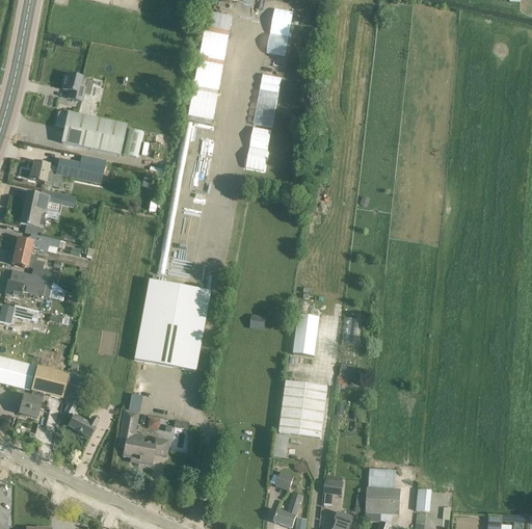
[(67,72),(63,87),(69,88),(67,97),(82,101),(84,93),(84,91),(89,94),(94,79),(82,77),(82,76),(67,72)]
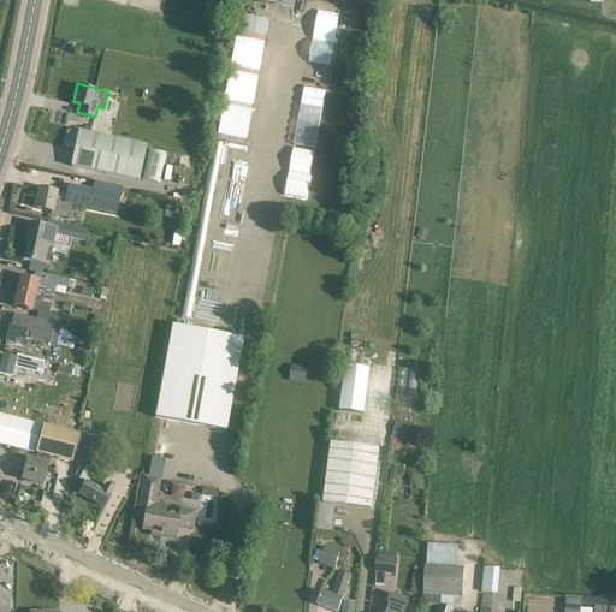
[(214,136),(244,142),(252,101),(221,96),(214,136)]
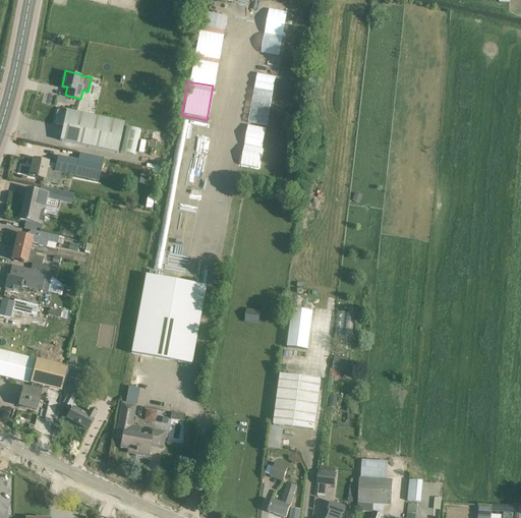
[(56,109),(54,120),(56,122),(62,124),(59,137),(117,151),(124,121),(66,108),(66,109),(59,108),(56,109)]
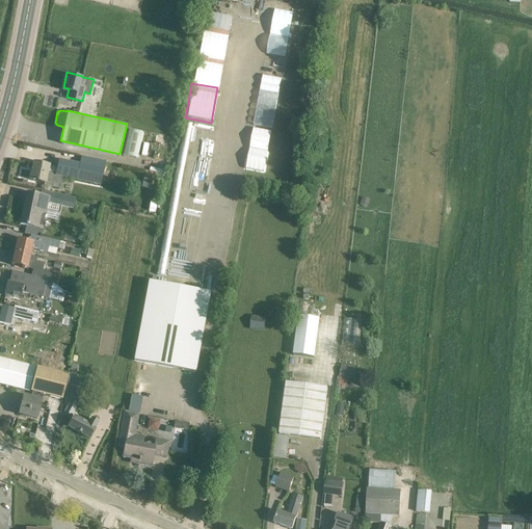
[(245,166),(266,169),(270,127),(249,125),(245,166)]
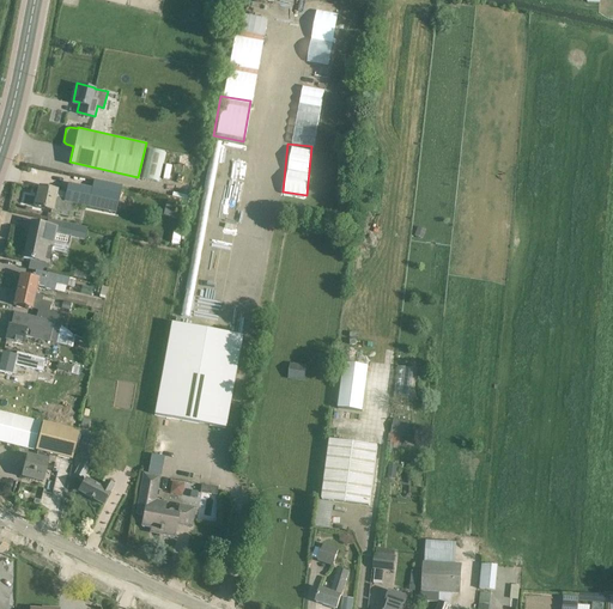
[(147,146),(141,175),(159,180),(165,150),(147,146)]
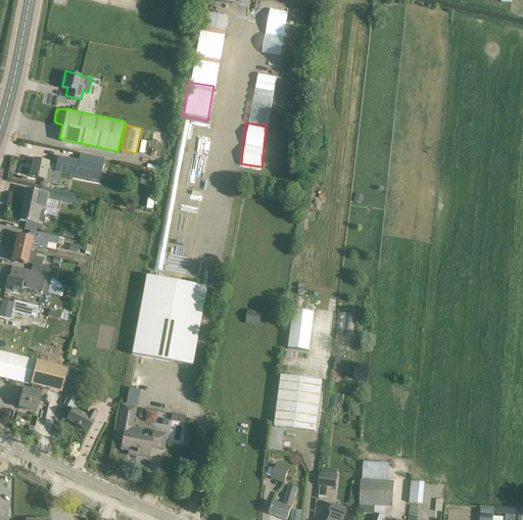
[(33,156),(29,174),(44,177),(43,180),(53,182),(55,171),(61,172),(98,180),(104,156),(80,151),(78,158),(57,153),(56,161),(49,160),(33,156)]
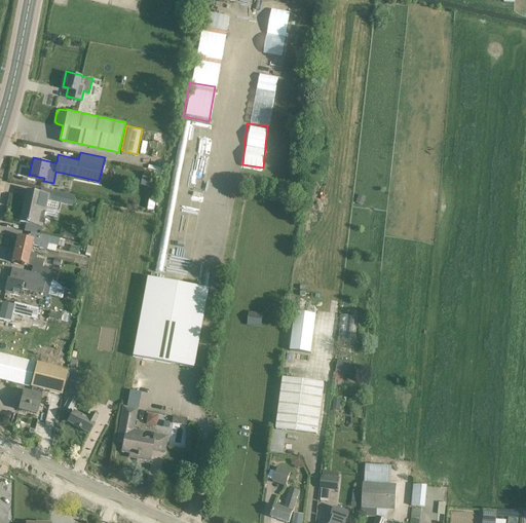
[(40,185),(39,191),(26,188),(20,219),(26,221),(24,229),(39,232),(41,224),(45,206),(59,208),(61,200),(71,203),(74,193),(40,185)]
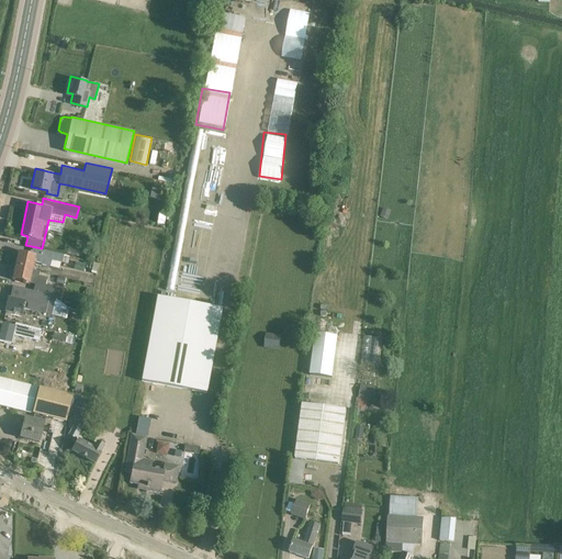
[(32,267),(34,259),(41,260),(40,261),(49,264),(51,257),(68,261),(69,254),(43,248),(42,255),(35,254),(35,253),(19,249),(15,264),(33,268),(38,270),(38,269),(32,267)]
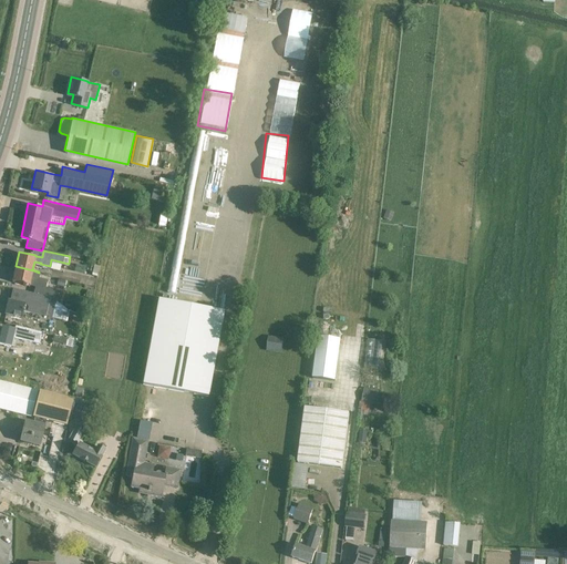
[(33,270),(16,266),(12,279),(34,285),(33,291),(49,295),(53,297),(62,303),(64,289),(54,286),(53,288),(45,286),(48,278),(38,276),(39,273),(33,270)]
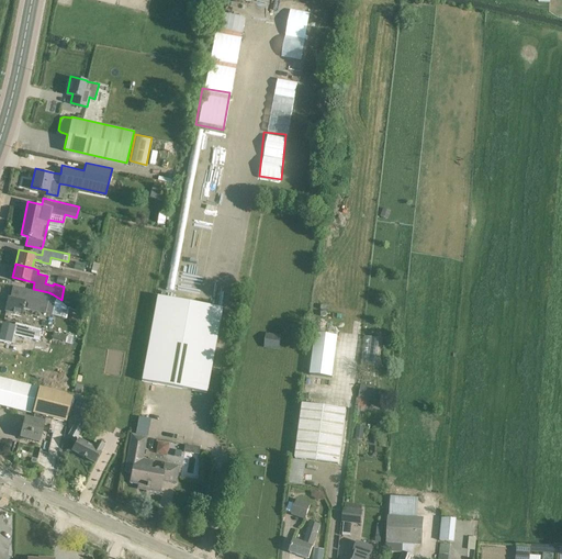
[(23,306),(45,311),(52,312),(86,323),(88,315),(67,305),(60,300),(62,300),(53,294),(48,292),(33,289),(12,283),(9,295),(8,295),(4,309),(21,313),(23,306)]
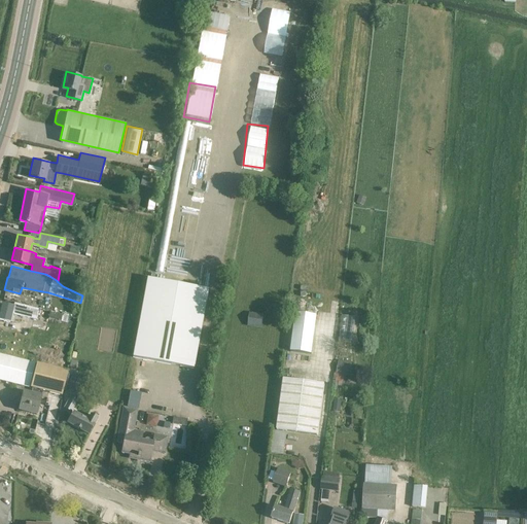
[(146,275),(132,354),(194,367),(208,286),(146,275)]
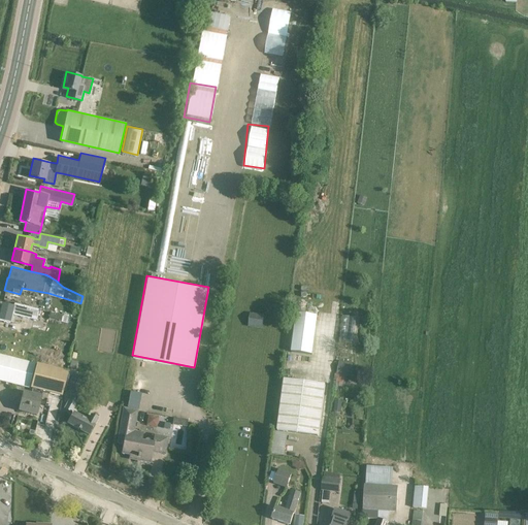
[(14,301),(13,304),(2,302),(0,308),(0,318),(9,320),(12,308),(21,310),(21,315),(35,318),(38,306),(14,301)]
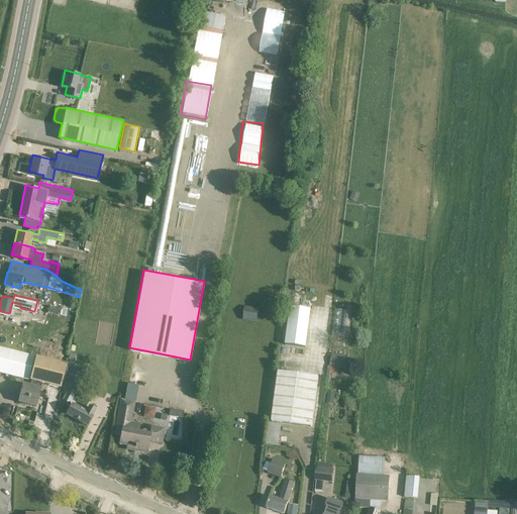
[(244,304),(242,317),(256,319),(259,305),(244,304)]
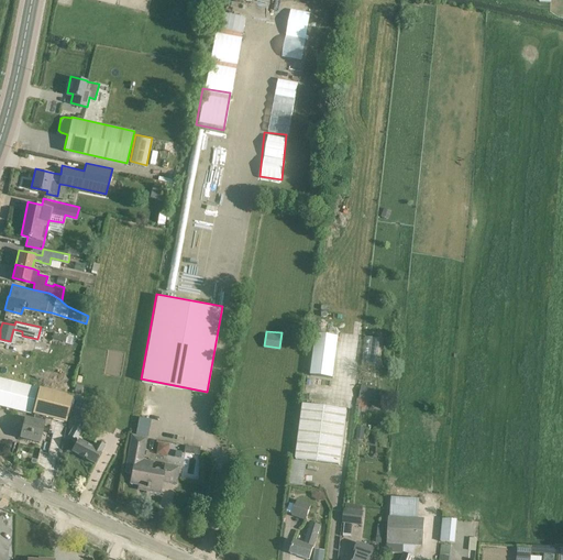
[(339,333),(316,331),(310,373),(332,376),(339,333)]
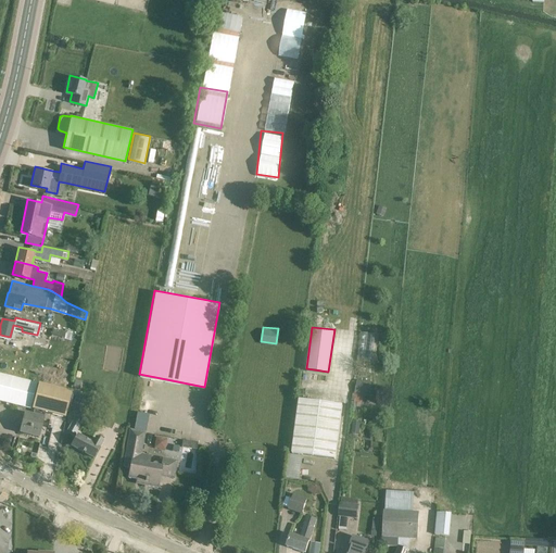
[(52,328),(51,335),(64,337),(65,330),(52,328)]
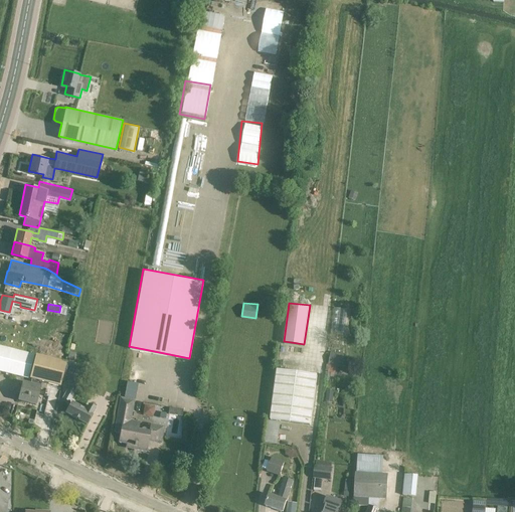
[(0,368),(29,376),(60,384),(66,361),(0,343),(0,368)]
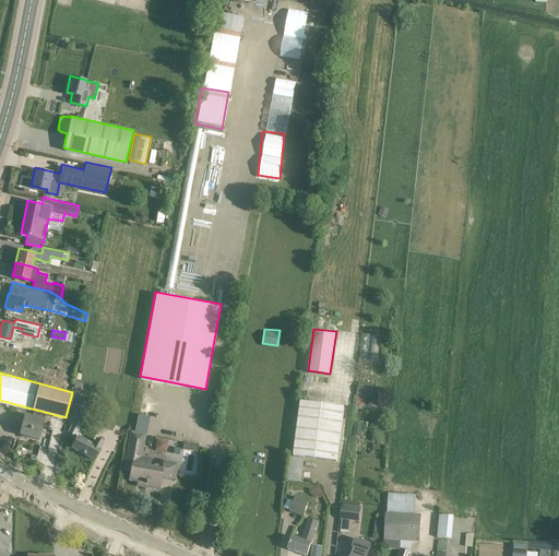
[(359,379),(356,393),(371,395),(373,382),(359,379)]
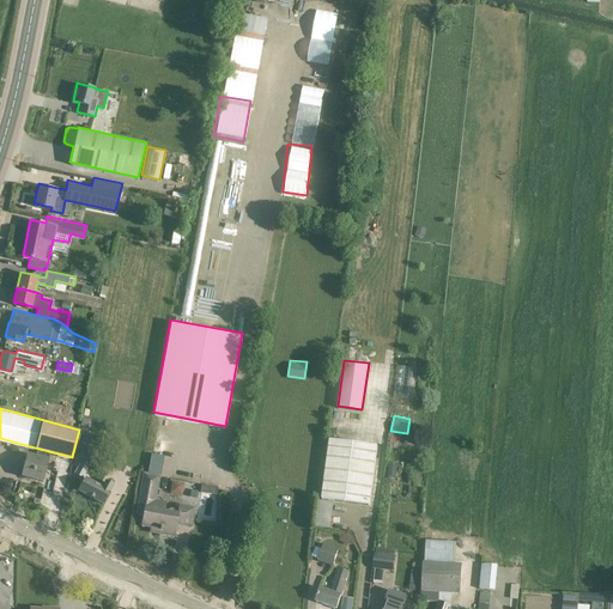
[(82,416),(80,426),(87,427),(90,418),(82,416)]
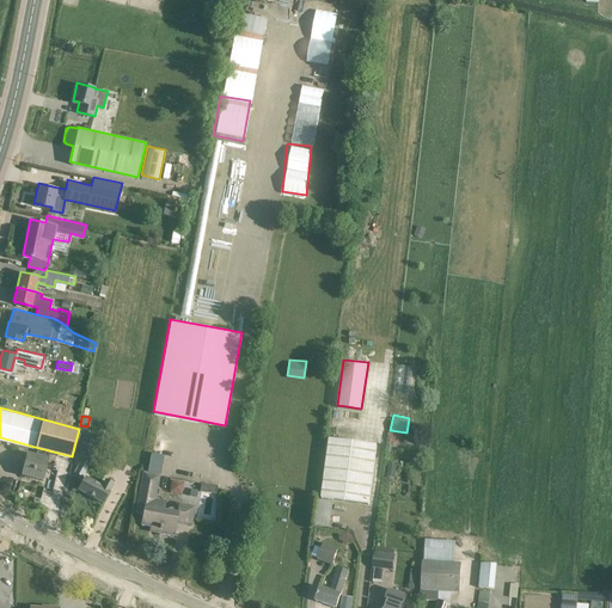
[(80,459),(73,471),(83,476),(91,461),(90,461),(101,440),(85,431),(78,444),(79,446),(74,455),(80,459)]
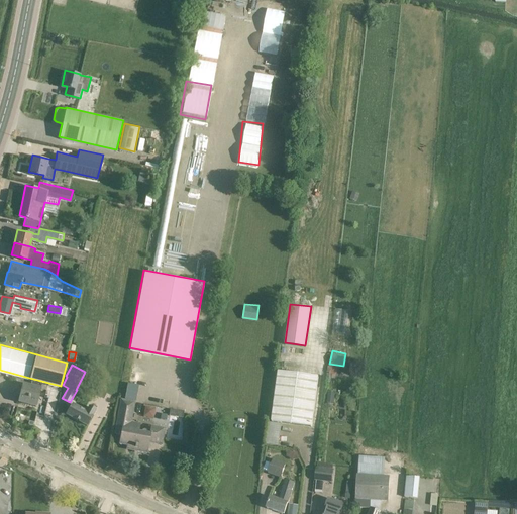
[(278,369),(271,419),(312,424),(318,374),(278,369)]
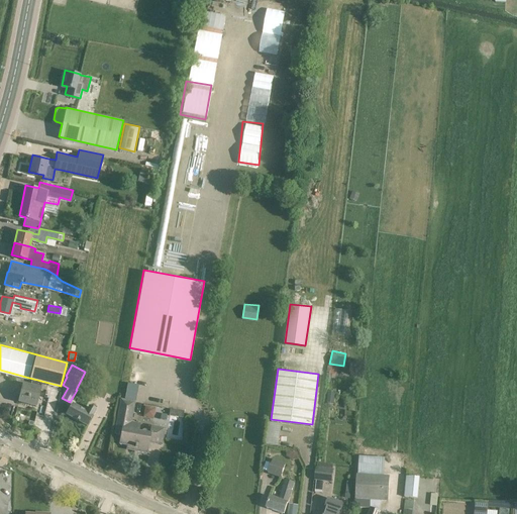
[(389,376),(387,387),(403,389),(405,377),(389,376)]
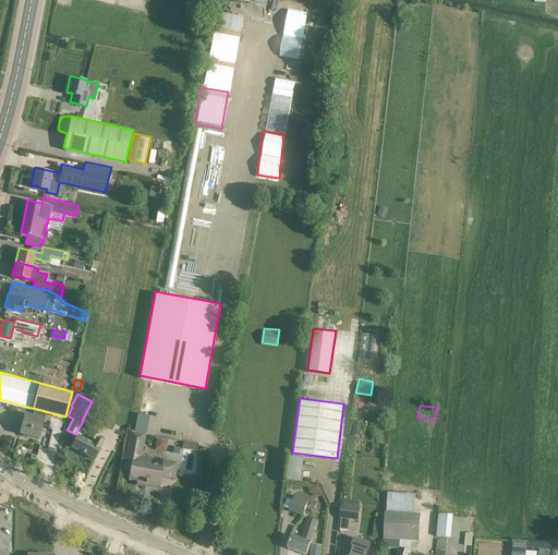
[(24,412),(20,432),(38,436),(44,417),(24,412)]
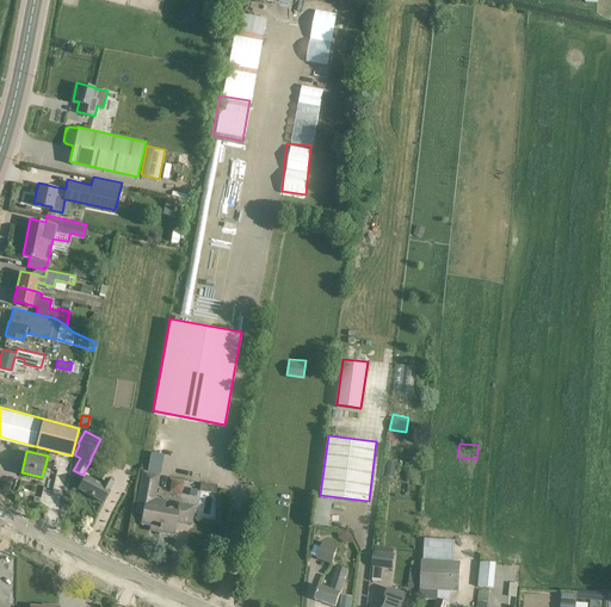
[(178,500),(177,509),(173,509),(173,508),(172,506),(171,506),(170,505),(168,506),(167,507),(167,508),(164,507),(166,497),(152,495),(156,471),(142,469),(135,511),(142,512),(141,521),(159,525),(159,530),(173,532),(176,521),(191,524),(195,503),(178,500)]
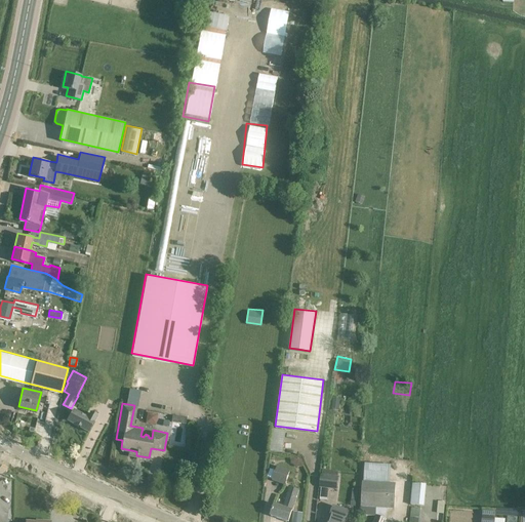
[(73,408),(68,418),(88,430),(96,413),(90,410),(87,415),(73,408)]
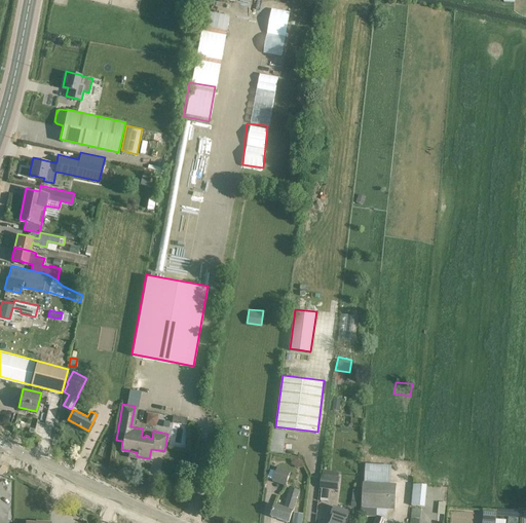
[(145,422),(156,423),(156,420),(185,423),(186,415),(146,411),(145,422)]
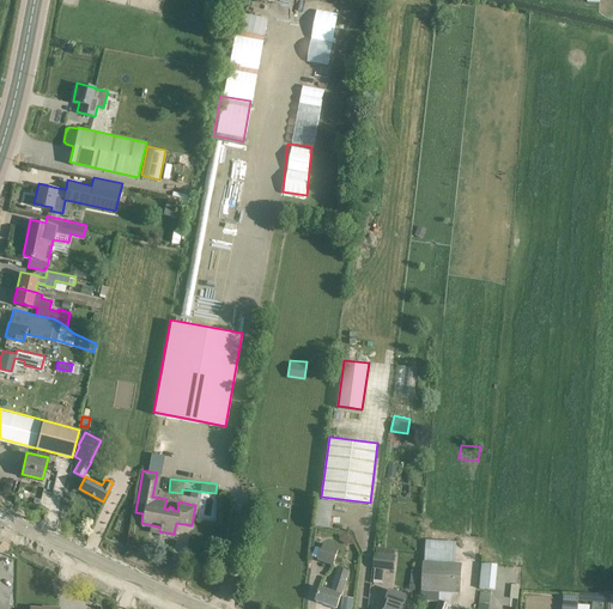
[(323,541),(317,558),(333,562),(338,546),(323,541)]
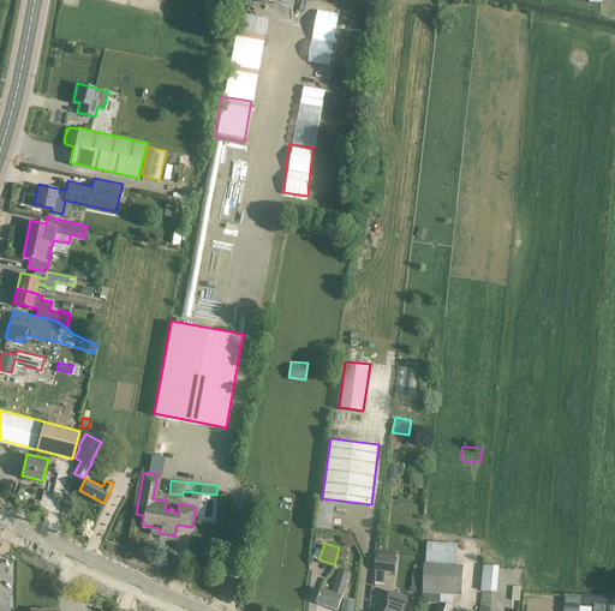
[(375,552),(374,568),(395,570),(396,556),(395,555),(395,551),(378,549),(377,553),(375,552)]
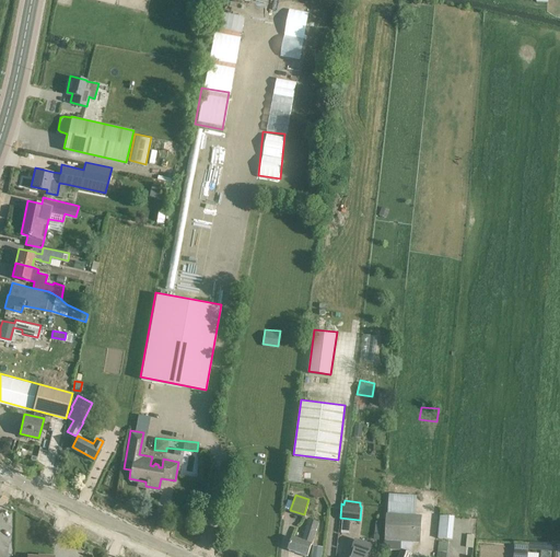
[(409,556),(412,552),(412,548),(413,541),(420,541),(421,513),(416,513),(387,512),(386,512),(385,547),(400,548),(397,556),(409,556)]
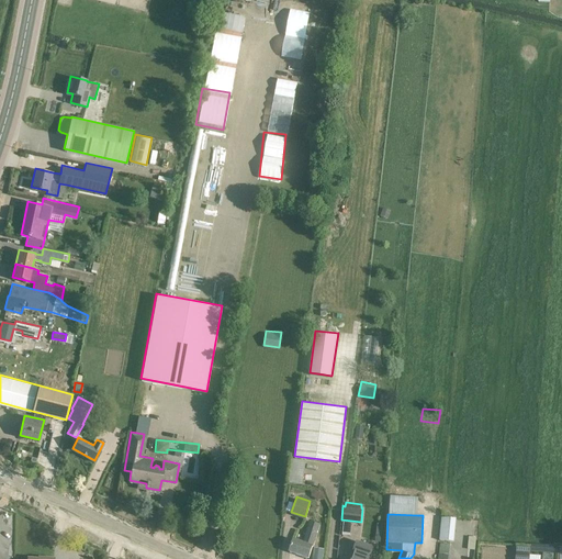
[(441,515),(439,538),(453,539),(456,516),(441,515)]
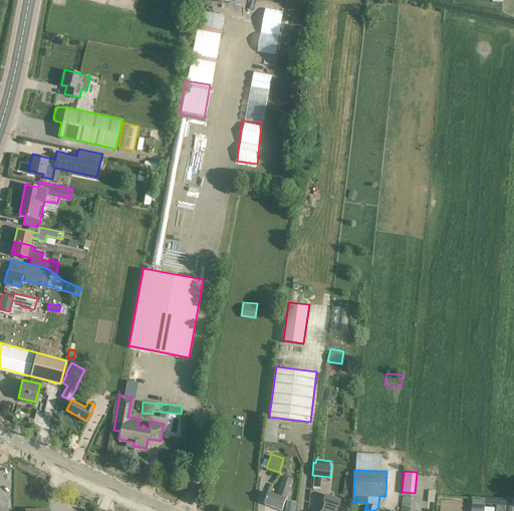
[(268,491),(265,502),(282,508),(286,497),(285,497),(292,477),(284,474),(277,494),(268,491)]
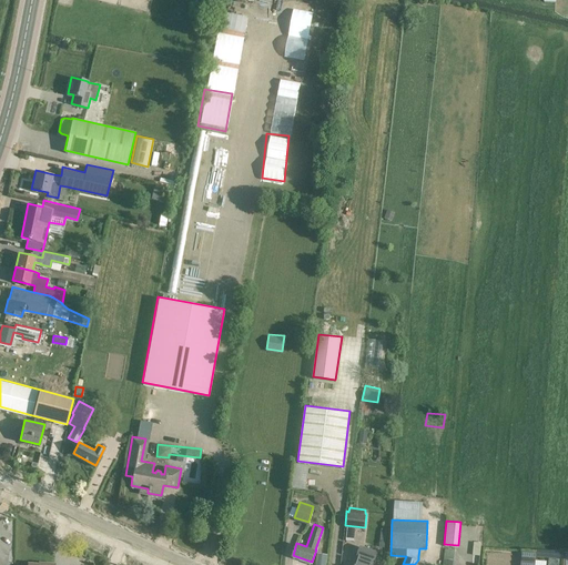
[(372,564),(374,561),(378,551),(361,545),(357,555),(358,556),(356,562),(354,564),(372,564)]
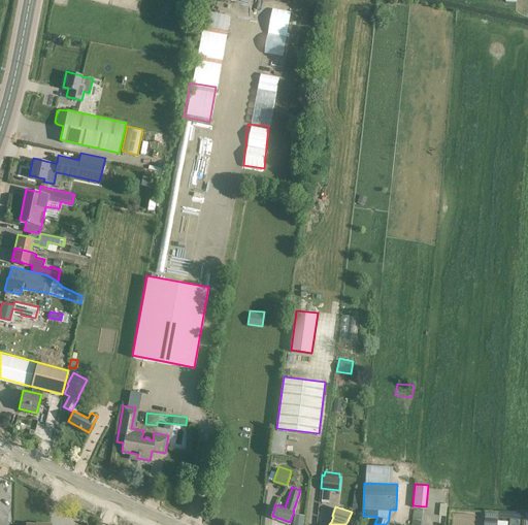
[(520,524),(521,510),(483,509),(482,524),(520,524)]
